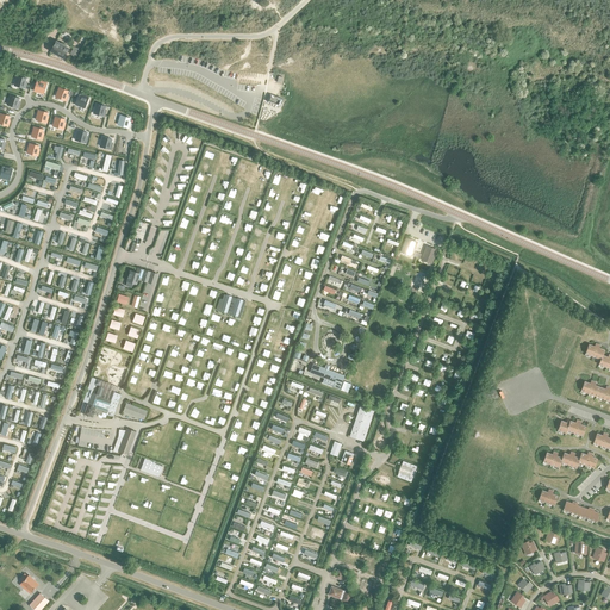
[(51,51),(63,57),(68,49),(56,42),(51,51)]
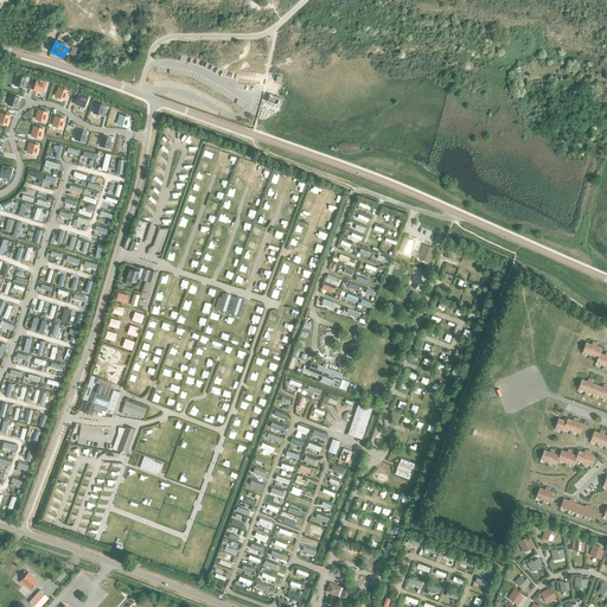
[(74,45),(70,52),(76,56),(80,49),(74,45)]
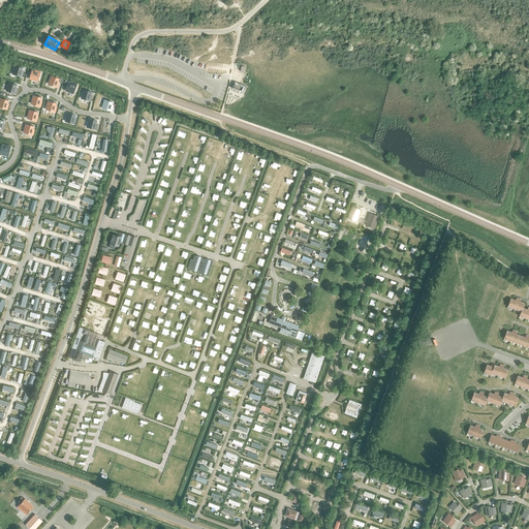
[(21,76),(23,68),(20,67),(14,66),(13,71),(14,72),(14,74),(18,75),(21,76)]
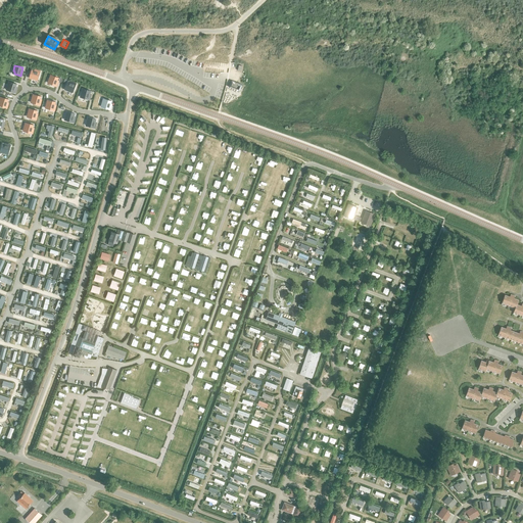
[(39,76),(40,73),(32,70),(31,74),(30,78),(35,80),(35,78),(38,79),(39,76)]
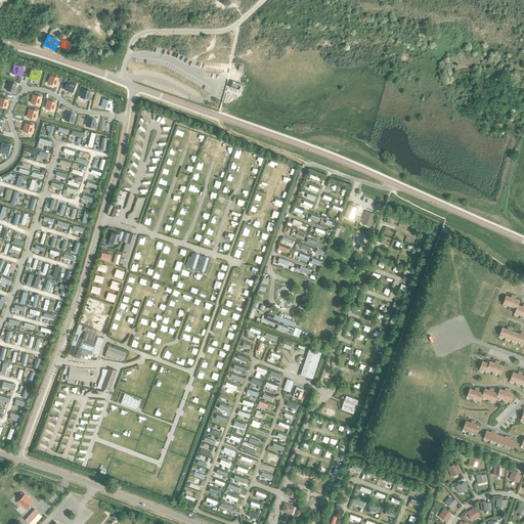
[(48,81),(50,81),(49,84),(52,85),(55,86),(58,78),(55,77),(50,75),(48,81)]
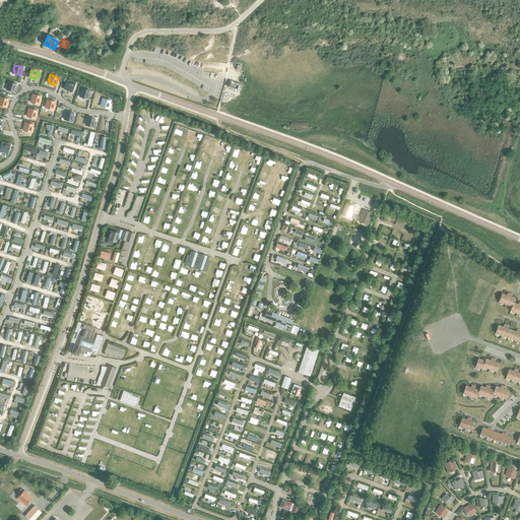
[(228,86),(238,91),(241,84),(231,80),(228,86)]
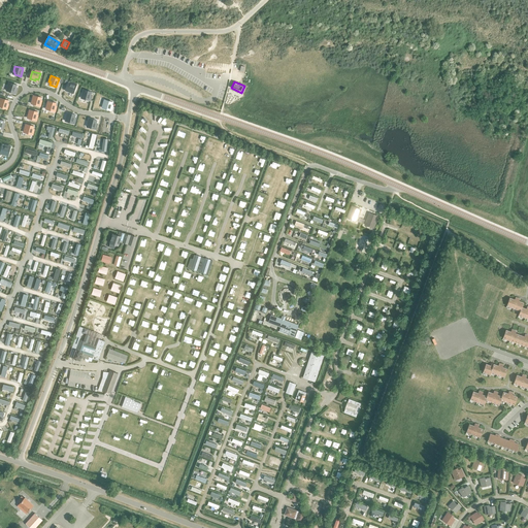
[(13,93),(17,85),(13,84),(8,83),(7,88),(8,89),(8,91),(10,92),(13,93)]
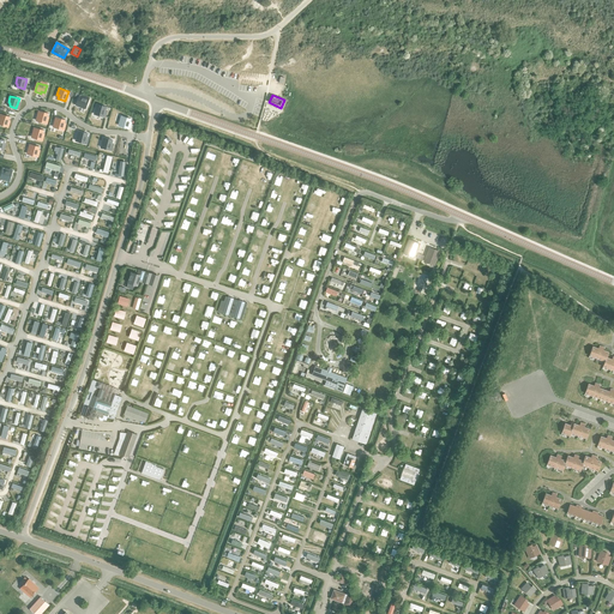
[(82,108),(83,106),(85,107),(86,103),(88,103),(89,100),(79,96),(78,100),(76,106),(82,108)]
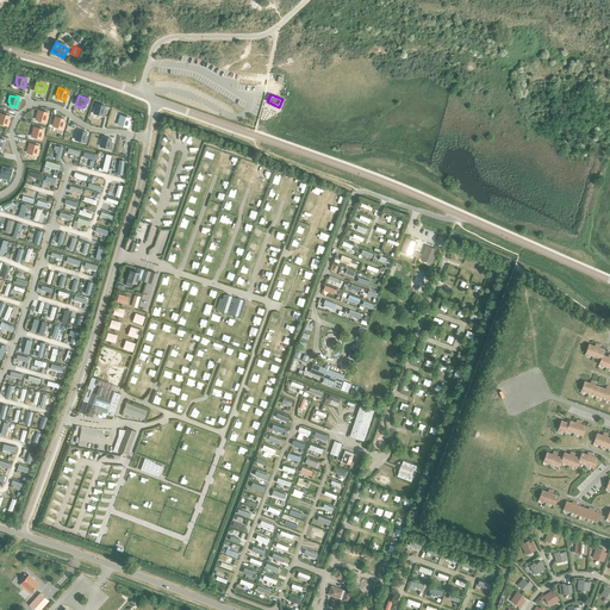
[(94,110),(97,110),(95,113),(99,114),(103,116),(106,106),(103,105),(97,104),(94,110)]
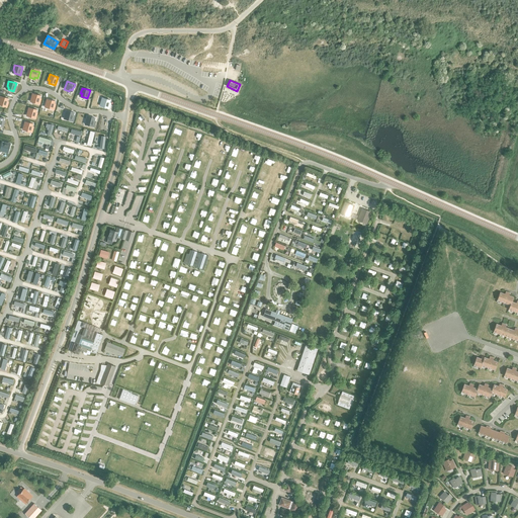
[(38,104),(40,95),(37,95),(32,93),(31,99),(32,99),(32,102),(34,103),(38,104)]
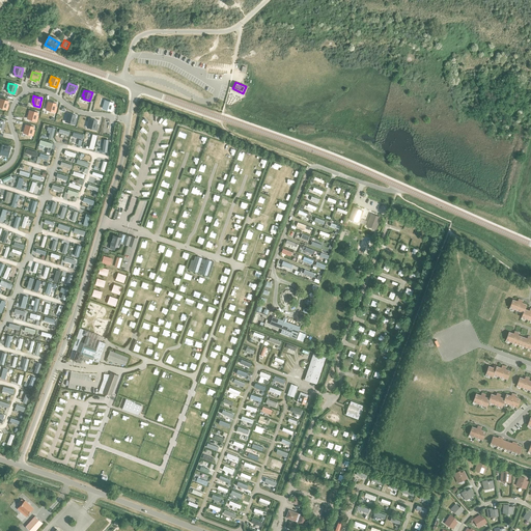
[(103,106),(105,107),(104,109),(107,110),(110,111),(113,103),(110,102),(105,101),(103,106)]
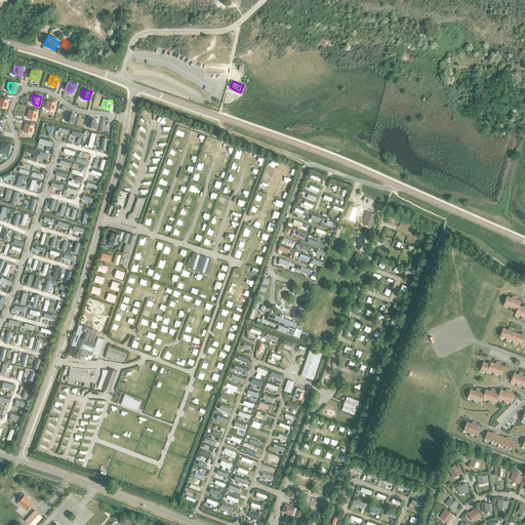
[(46,106),(47,107),(47,109),(50,110),(53,111),(55,103),(52,102),(47,101),(46,106)]
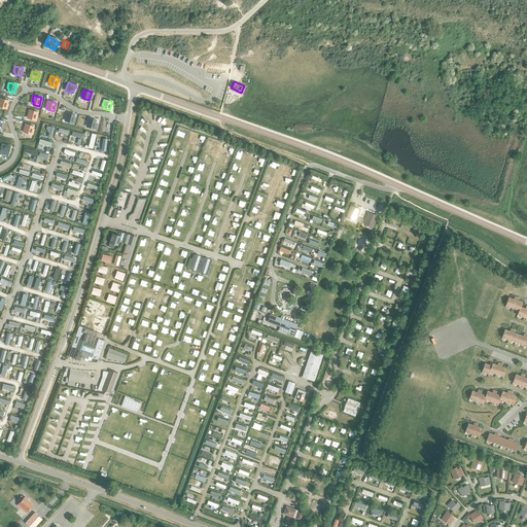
[(35,120),(37,111),(34,111),(29,110),(28,115),(30,115),(29,118),(32,119),(35,120)]
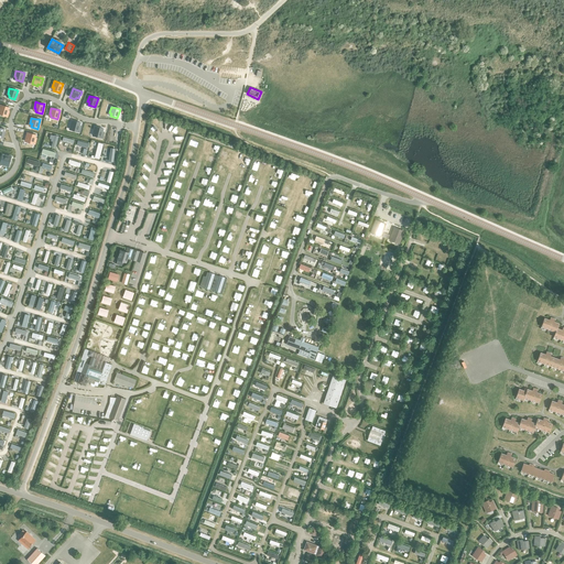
[(71,127),(72,127),(72,130),(75,131),(78,132),(80,122),(77,122),(72,121),(71,127)]
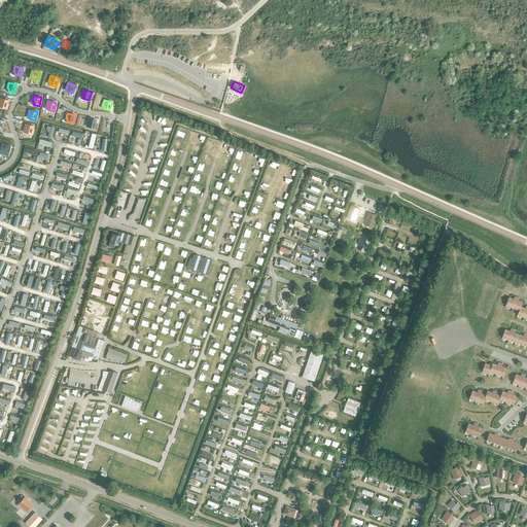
[(86,124),(89,125),(88,127),(91,128),(94,129),(97,120),(93,119),(89,118),(86,124)]
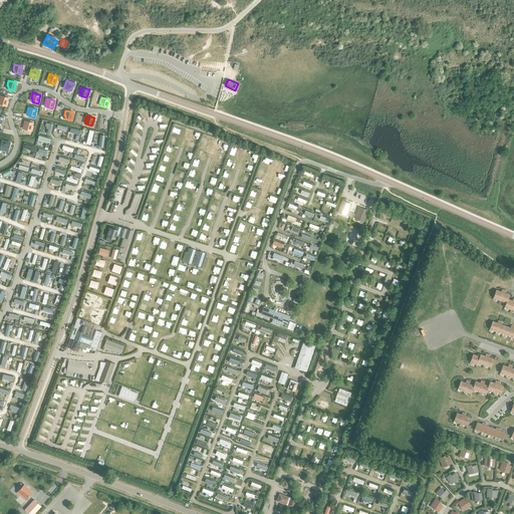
[(30,131),(32,122),(29,121),(29,122),(25,120),(23,126),(25,126),(24,130),(27,130),(27,131),(30,131)]
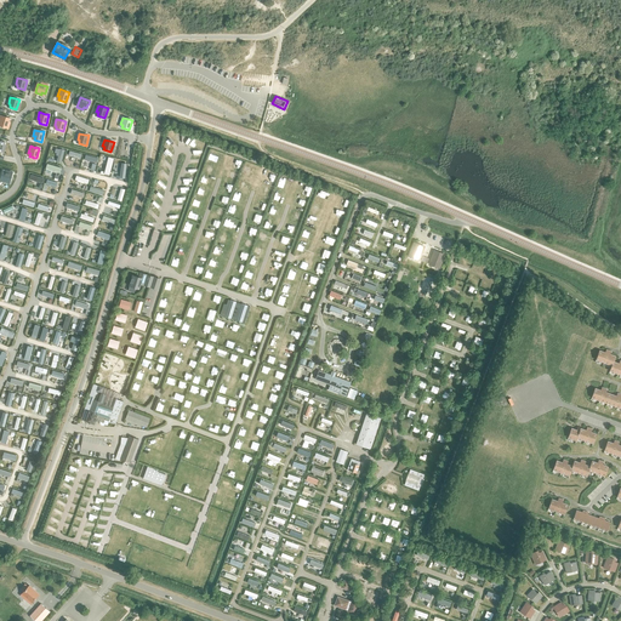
[(11,177),(12,174),(3,171),(1,175),(0,180),(0,181),(6,182),(7,181),(10,181),(11,177)]
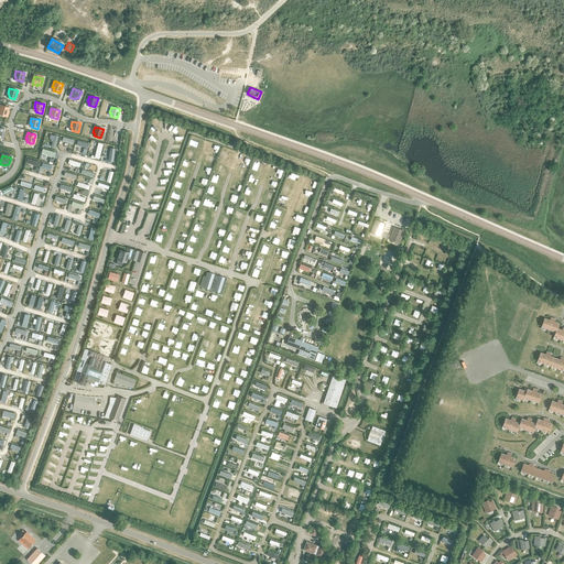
[(372,231),(381,235),(386,224),(376,220),(372,231)]
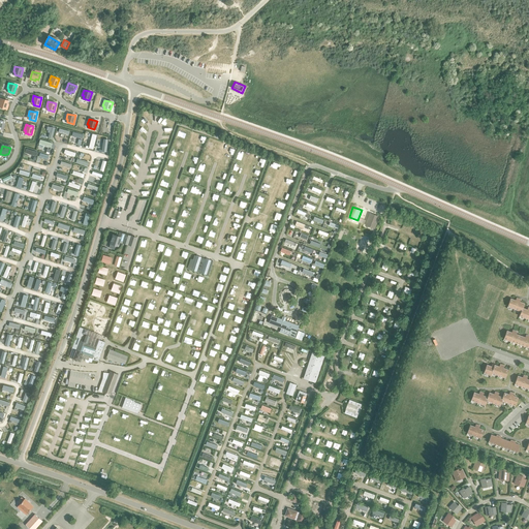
[(367,223),(375,226),(378,217),(370,213),(367,223)]
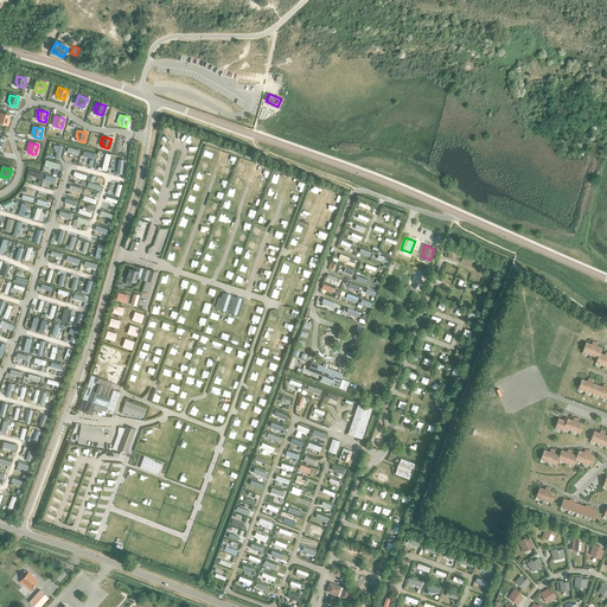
[(154,282),(157,273),(138,267),(135,272),(131,269),(127,280),(126,283),(127,285),(129,286),(131,286),(132,285),(132,281),(135,282),(138,278),(154,282)]
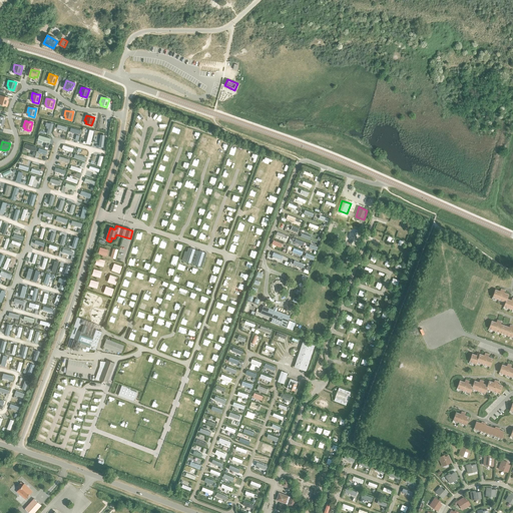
[(182,257),(181,261),(202,267),(205,255),(199,252),(198,255),(193,253),(194,251),(190,250),(189,252),(186,251),(185,258),(182,257)]
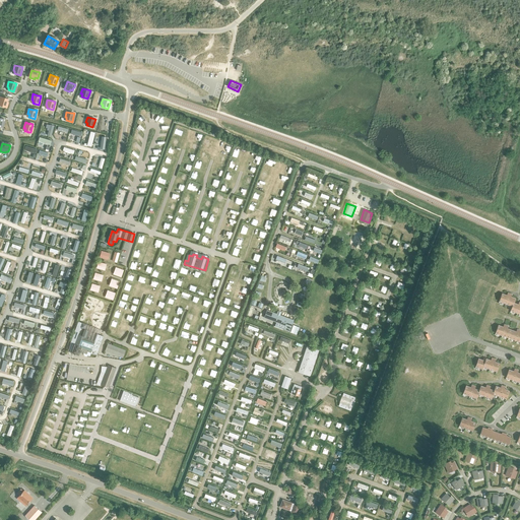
[(506,304),(510,294),(508,293),(507,295),(502,294),(499,302),(506,304)]
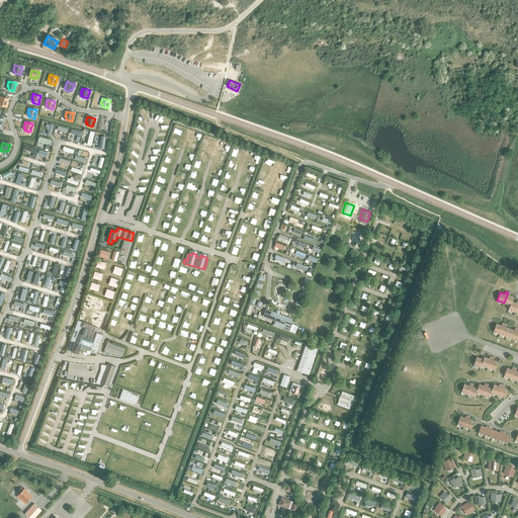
[(512,301),(513,297),(509,295),(509,292),(508,292),(504,303),(510,305),(512,301)]
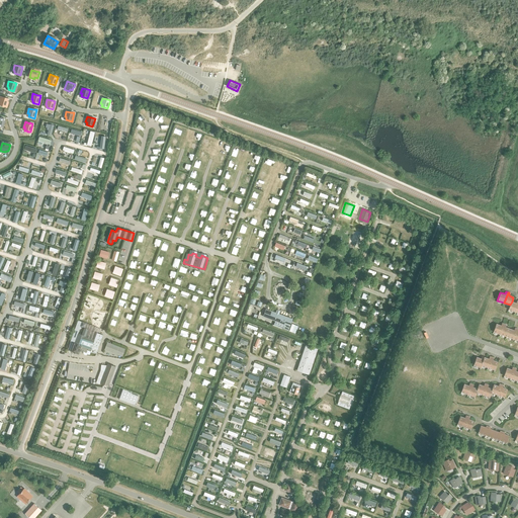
[(515,312),(517,304),(517,300),(516,304),(512,301),(510,305),(509,310),(515,312)]
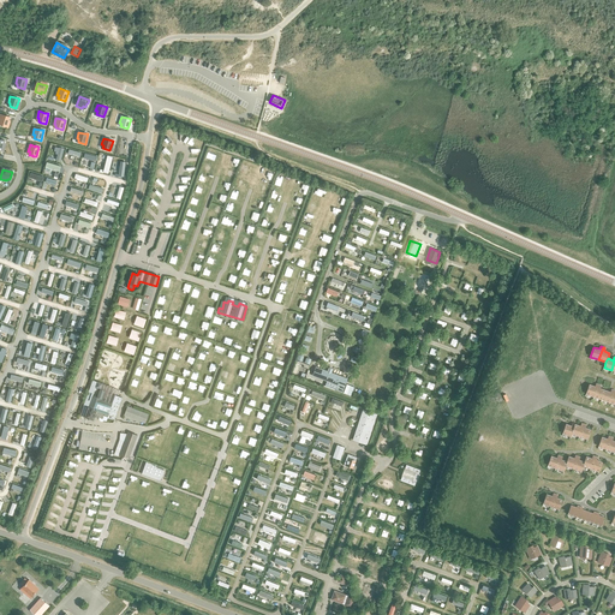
[(324,386),(342,393),(347,378),(316,366),(312,376),(327,381),(324,386)]
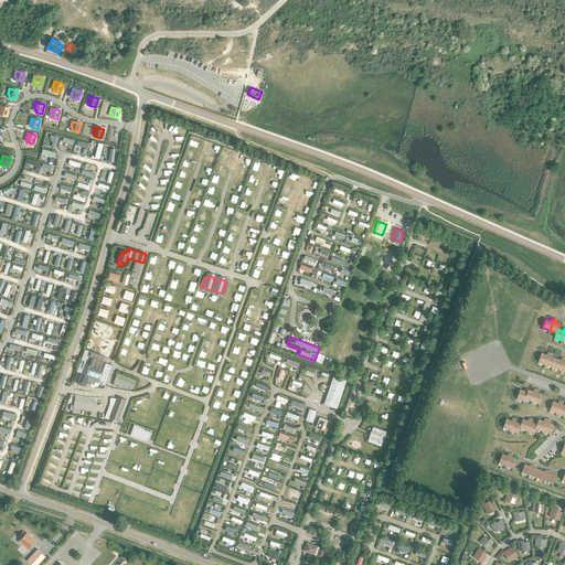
[(89,351),(85,350),(76,373),(81,374),(77,383),(86,386),(88,380),(88,381),(89,383),(91,384),(91,386),(93,387),(95,387),(95,386),(97,387),(98,384),(105,386),(113,365),(106,363),(103,370),(94,366),(97,360),(92,358),(89,365),(85,363),(88,355),(93,358),(94,352),(89,351)]
